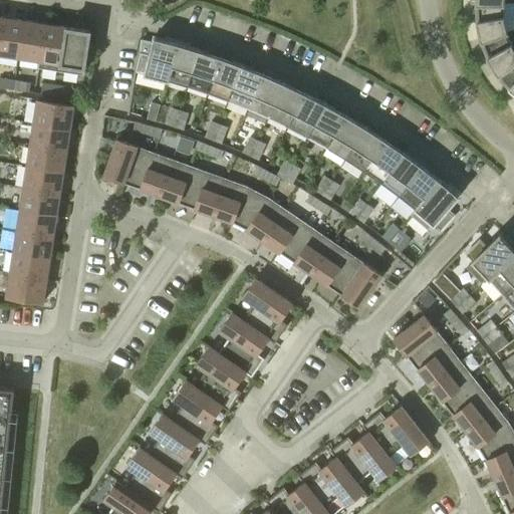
[(503,6),(476,4),(477,21),(481,39),(482,43),(508,35),(507,31),(504,17),(503,6)]
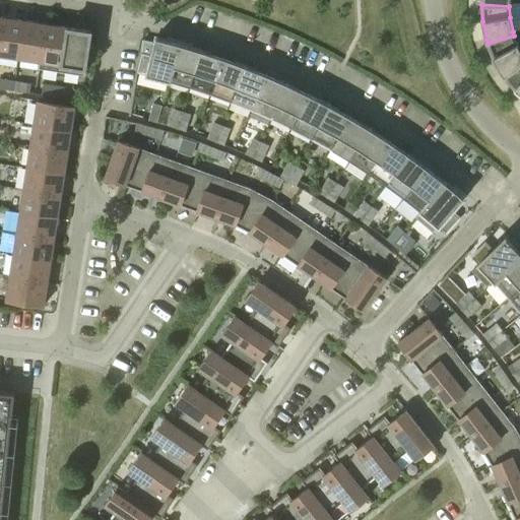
[(92,33),(92,31),(0,16),(0,55),(40,62),(39,69),(84,76),(85,69),(86,69),(86,67),(85,67),(90,33),(92,33)]
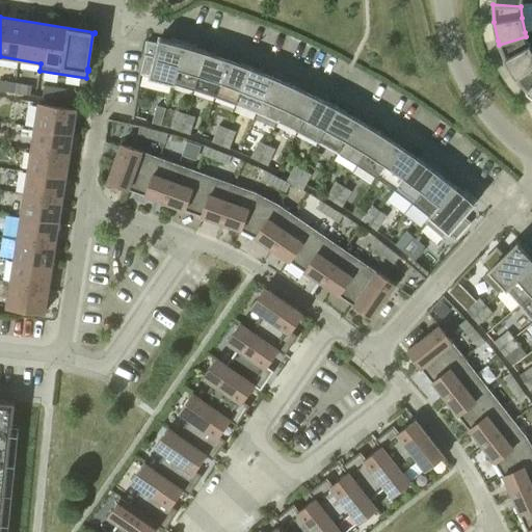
[(531,50),(530,47),(526,36),(499,45),(505,59),(514,76),(520,82),(531,71),(531,50)]
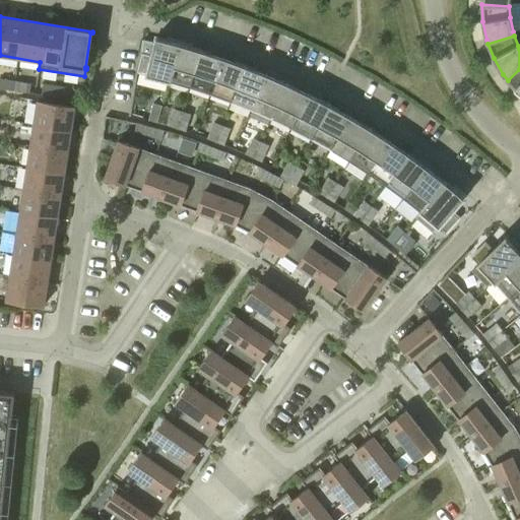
[(169,80),(180,44),(155,38),(151,55),(141,53),(137,72),(148,75),(169,80)]
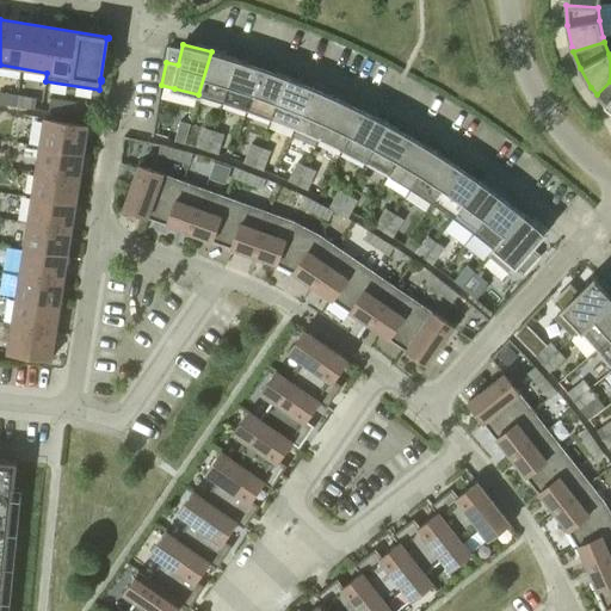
[(236,59),(211,51),(198,94),(223,102),(236,59)]
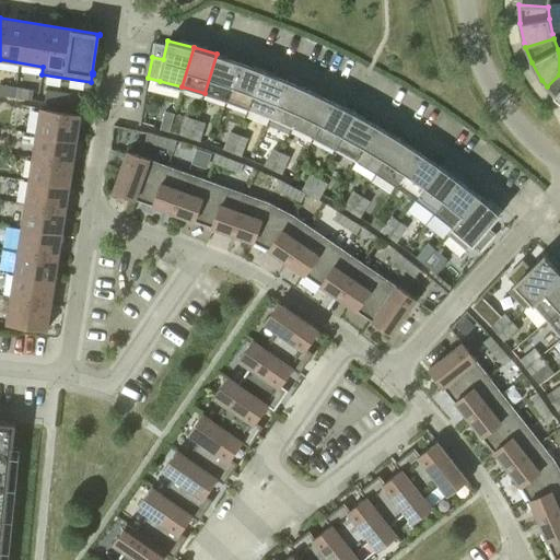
[(217,54),(205,93),(228,101),(241,61),(217,54)]
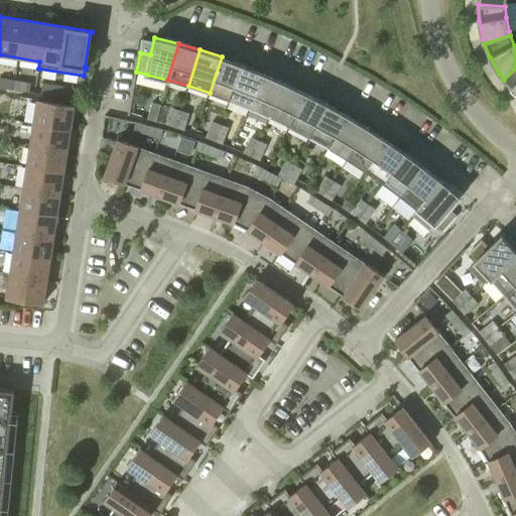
[(222,56),(210,93),(230,101),(243,65),(222,56)]
